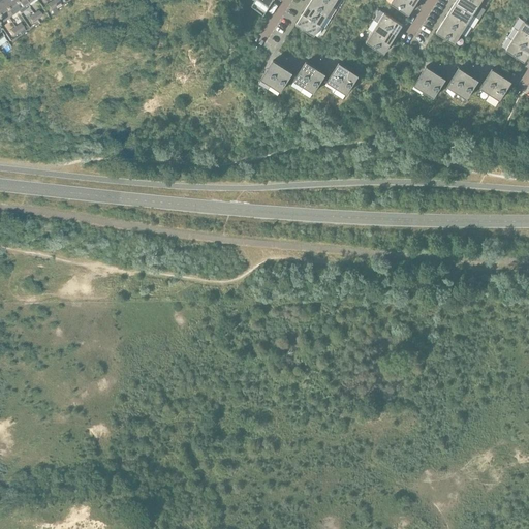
[(0,0),(0,7),(6,17),(16,9),(8,0),(0,0)]
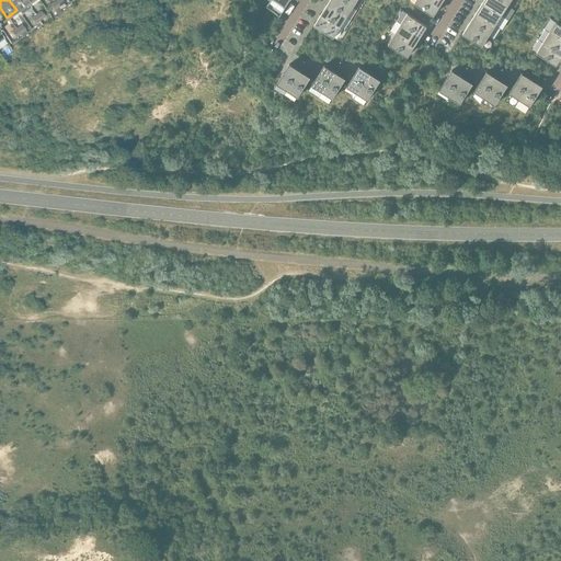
[(29,8),(25,3),(23,0),(9,0),(16,10),(21,7),(24,12),(29,8)]
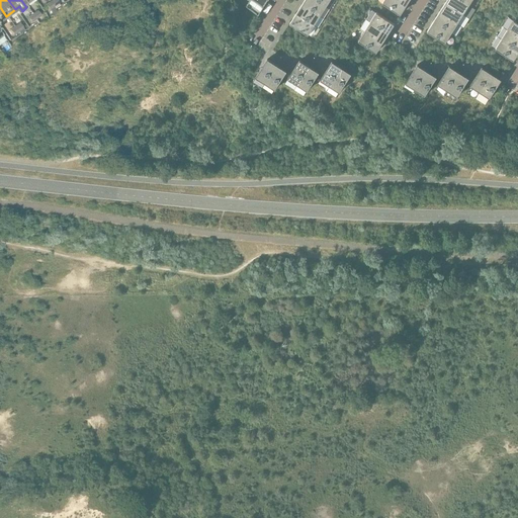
[(249,0),(246,6),(258,14),(267,0),(249,0)]
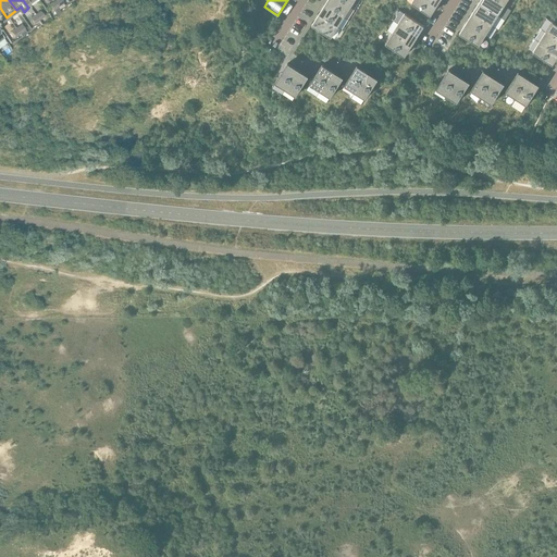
[(350,7),(338,0),(326,0),(324,4),(344,16),(350,7)]
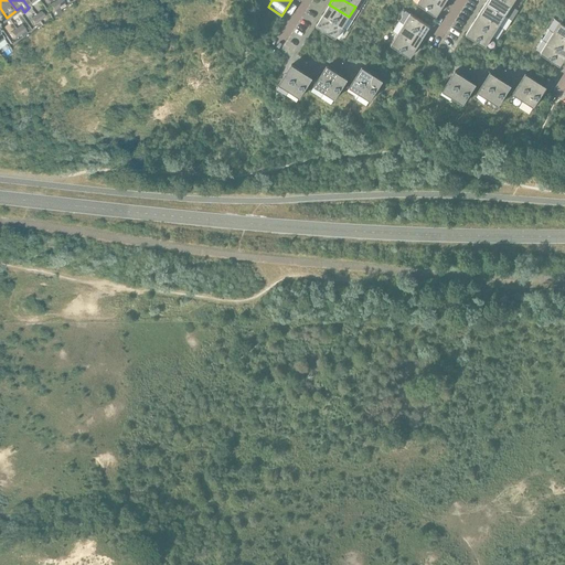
[(436,16),(443,4),(435,0),(418,0),(417,3),(436,16)]
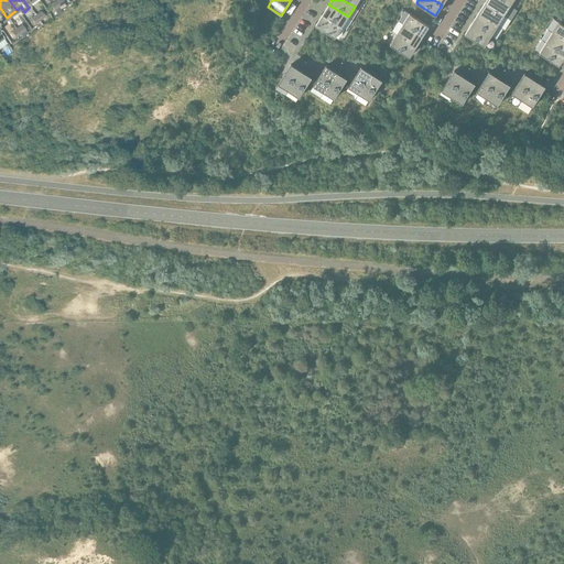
[(501,0),(486,0),(484,3),(503,15),(510,6),(501,0)]
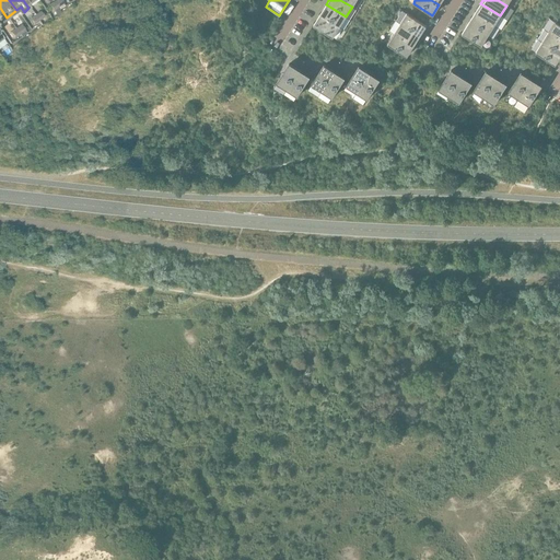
[(500,15),(480,3),(475,13),(493,25),(500,15)]
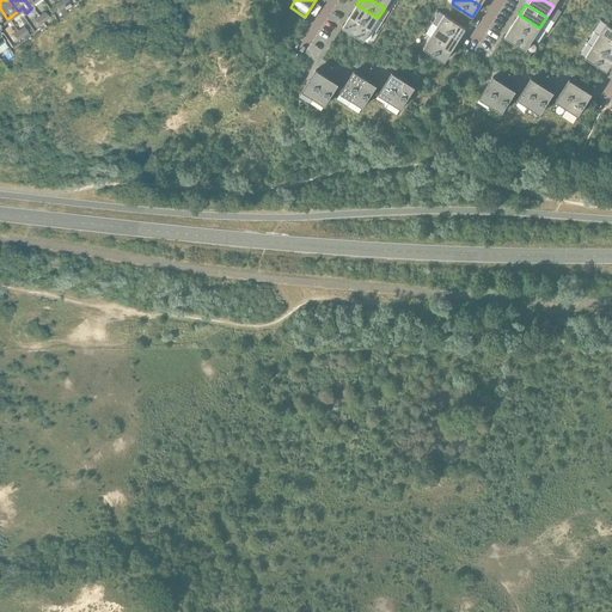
[(356,5),(349,16),(371,29),(378,18),(356,5)]
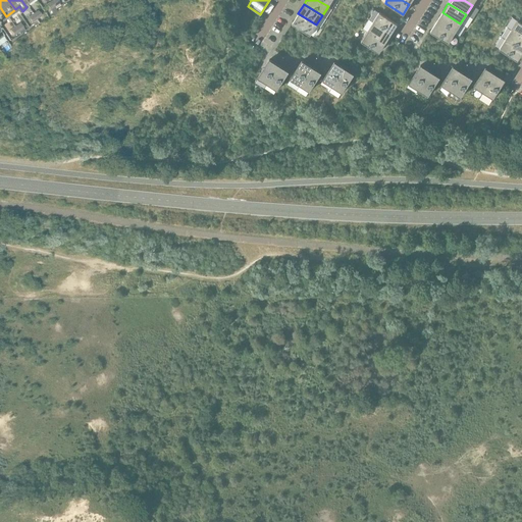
[(32,14),(36,19),(40,15),(37,10),(32,14)]
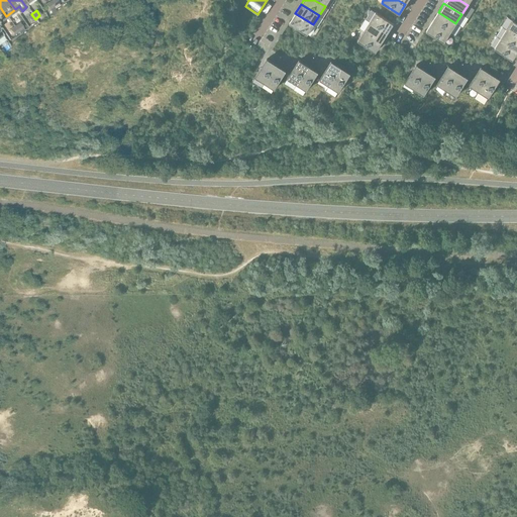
[(370,21),(387,33),(393,23),(376,12),(370,21)]
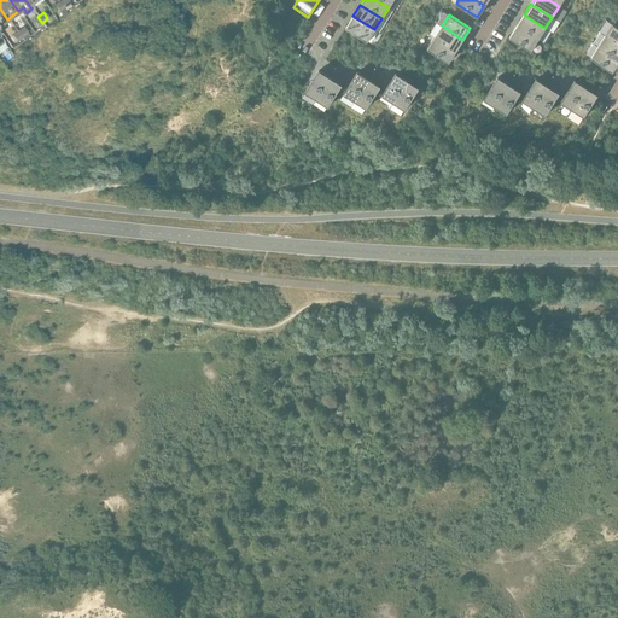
[(524,15),(517,25),(538,39),(544,28),(524,15)]
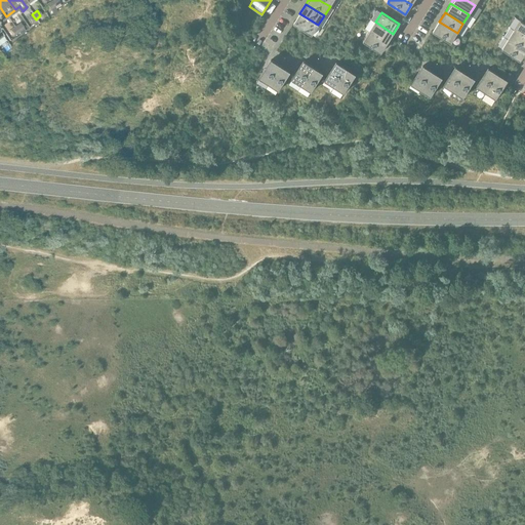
[(318,25),(299,13),(293,24),(312,35),(318,25)]
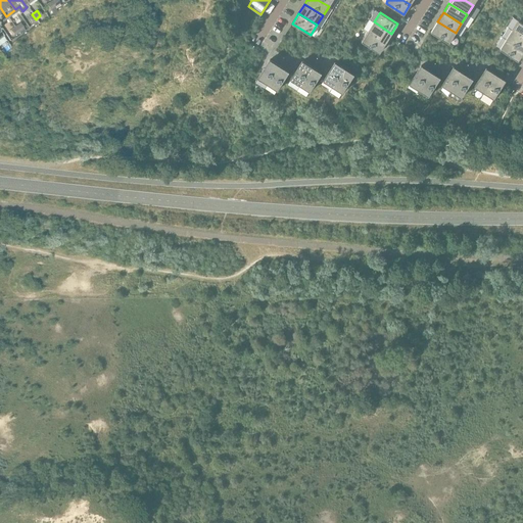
[(512,30),(522,36),(522,22),(518,20),(512,30)]
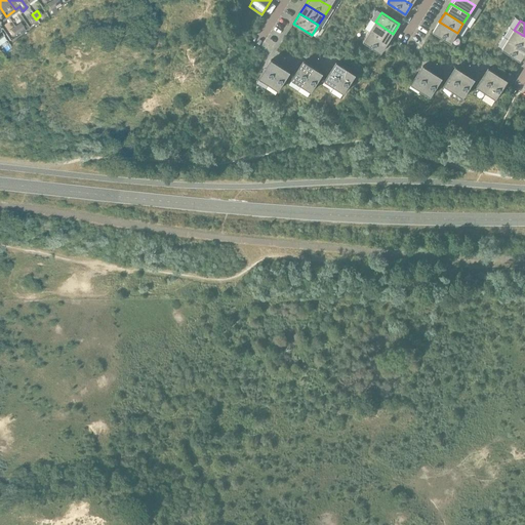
[(388,43),(393,34),(375,22),(369,31),(388,43)]
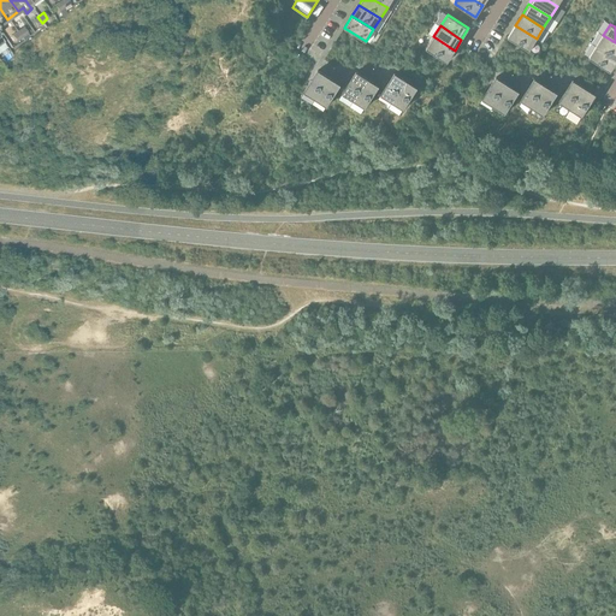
[(537,39),(515,25),(508,36),(529,51),(537,39)]
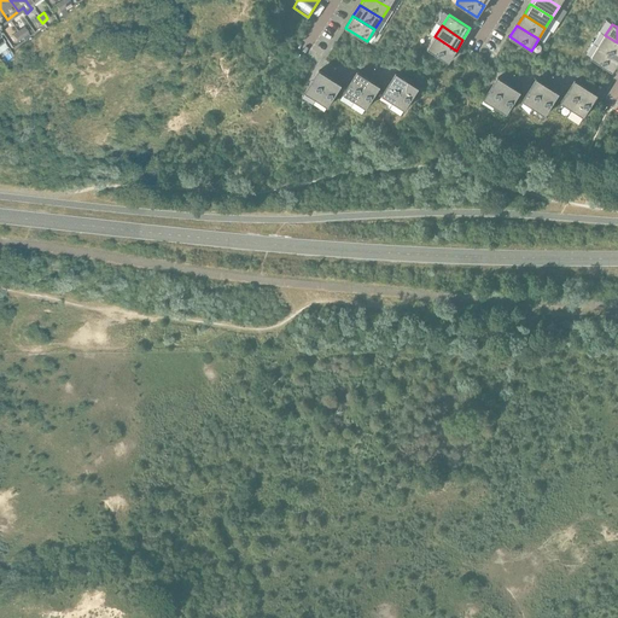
[(16,33),(21,38),(27,34),(22,28),(16,33)]
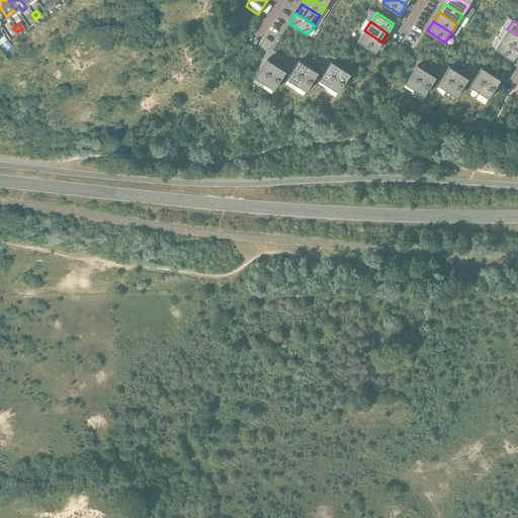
[(517,49),(517,35),(507,29),(501,38),(517,49)]
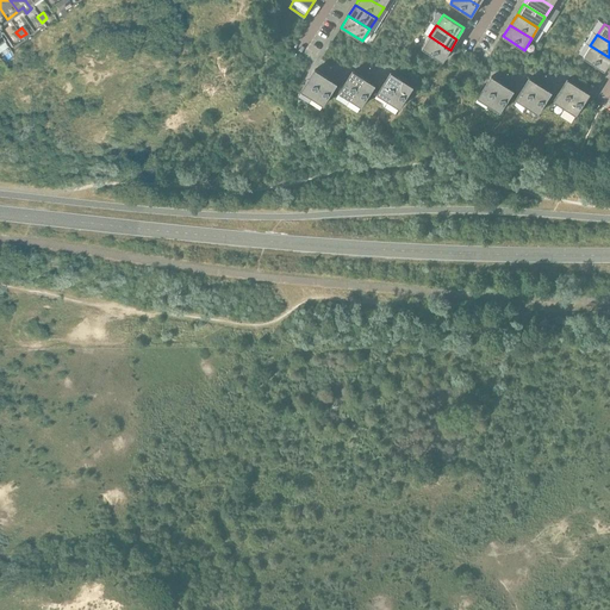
[(422,48),(443,61),(450,50),(429,36),(422,48)]
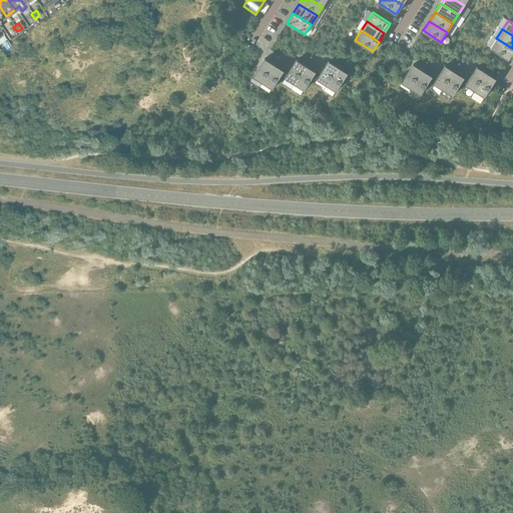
[(490,48),(508,59),(512,51),(512,48),(496,38),(490,48)]
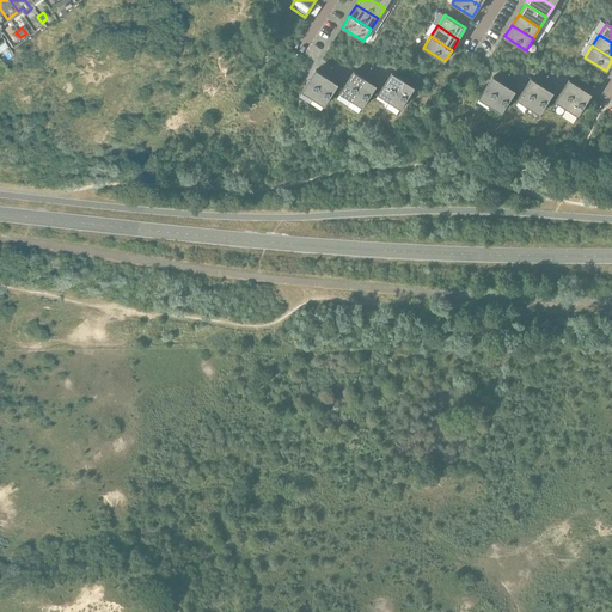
[(316,68),(316,69),(307,83),(301,91),(313,98),(326,77),(328,75),(316,68)]
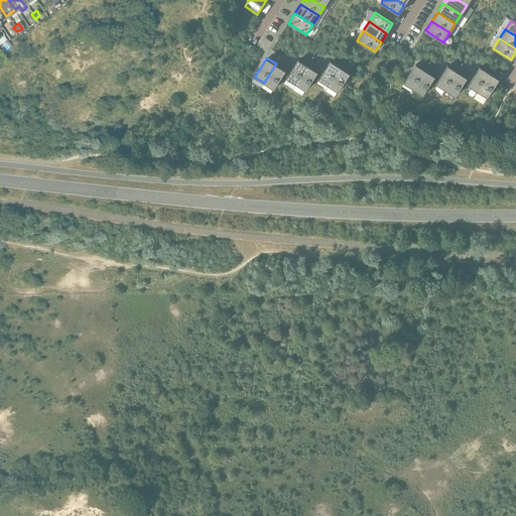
[(298,59),(298,60),(289,74),(286,78),(296,84),(308,66),(298,59)]
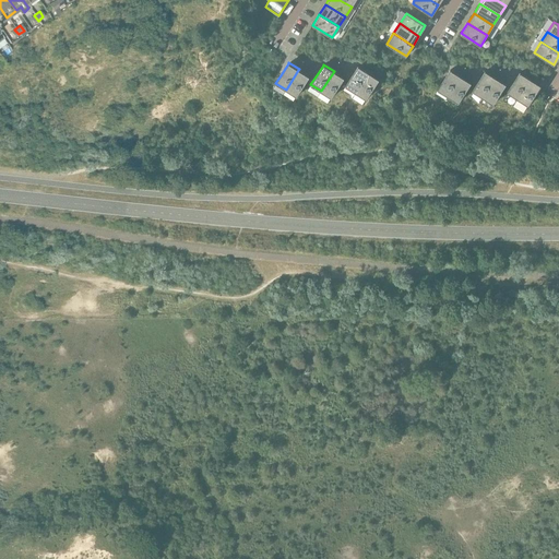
[(368,73),(369,72),(358,66),(348,82),(345,86),(356,93),(368,73)]
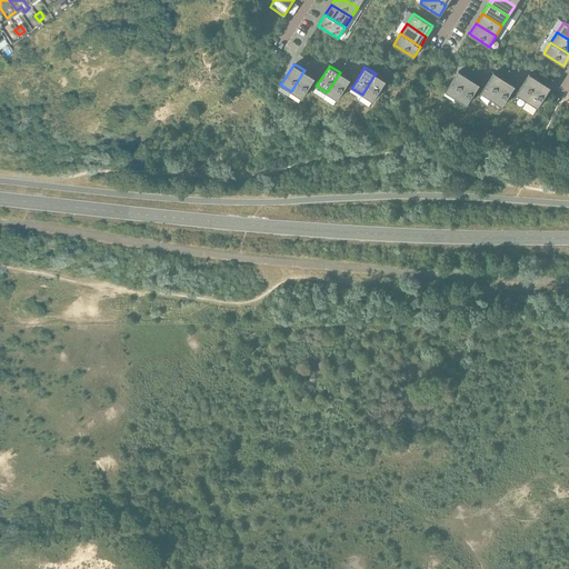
[(305,70),(303,71),(291,91),(301,98),(315,78),(305,70)]
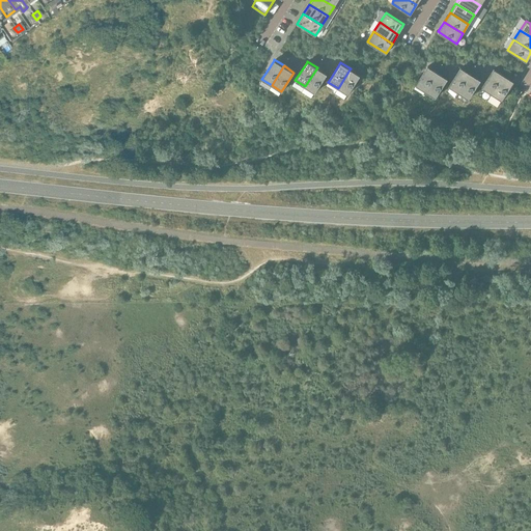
[(427,65),(427,66),(420,78),(416,85),(425,91),(438,72),(427,65)]
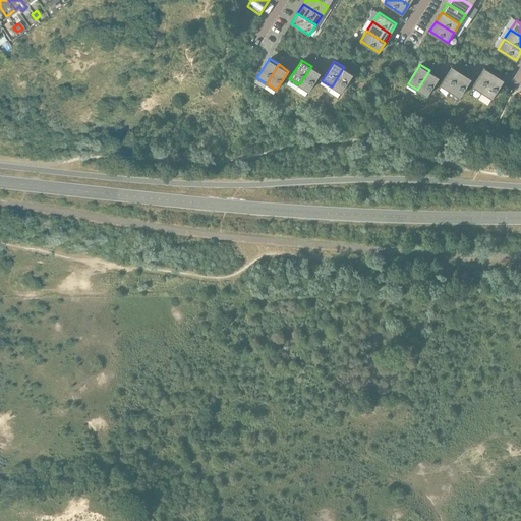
[(308,91),(321,73),(321,72),(311,66),(299,84),(308,91)]
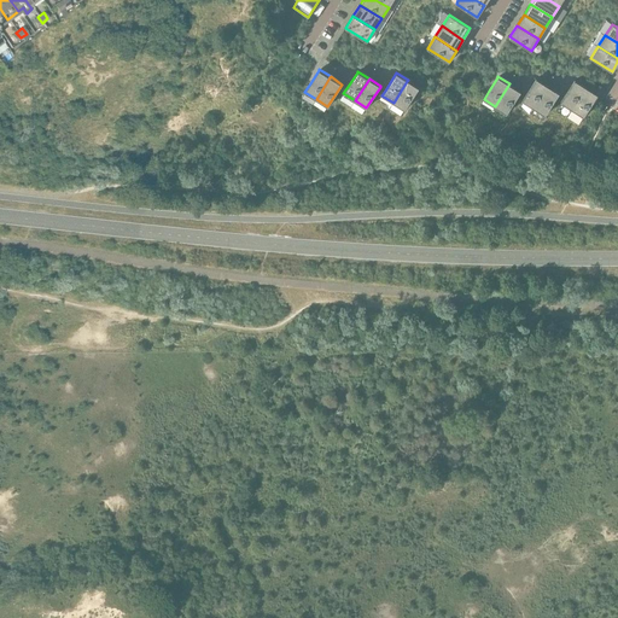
[(536,79),(536,80),(525,95),(522,100),(534,108),(548,86),(536,79)]
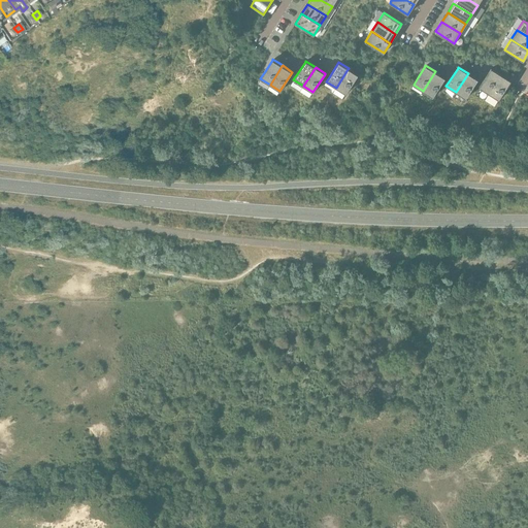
[(349,68),(348,69),(336,88),(345,94),(358,74),(349,68)]
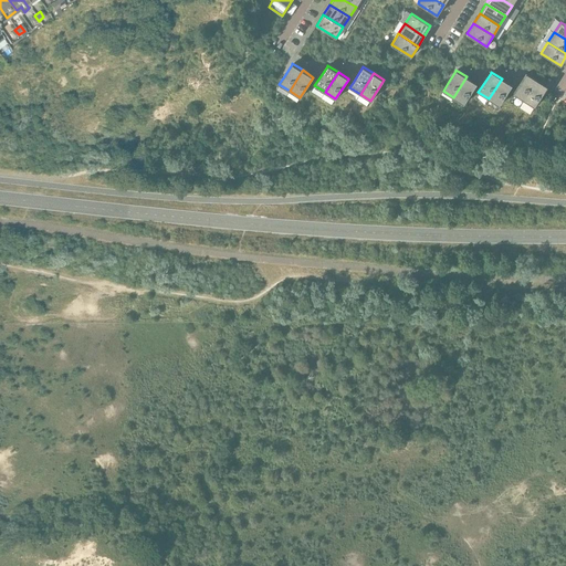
[(526,73),(526,74),(516,88),(513,94),(524,101),(536,81),(537,80),(526,73)]
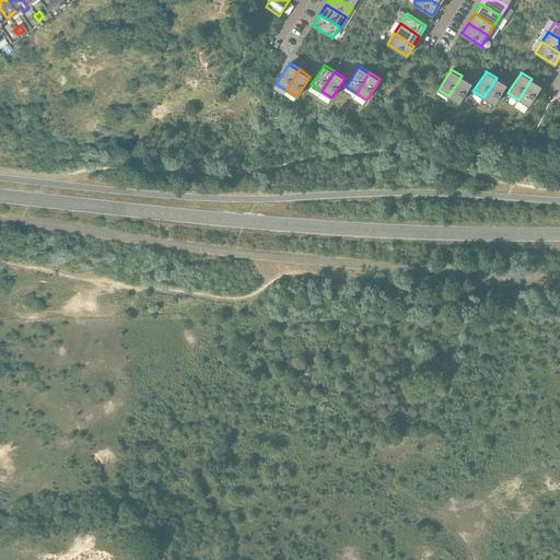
[(459,103),(471,83),(471,82),(462,76),(448,96),(459,103)]
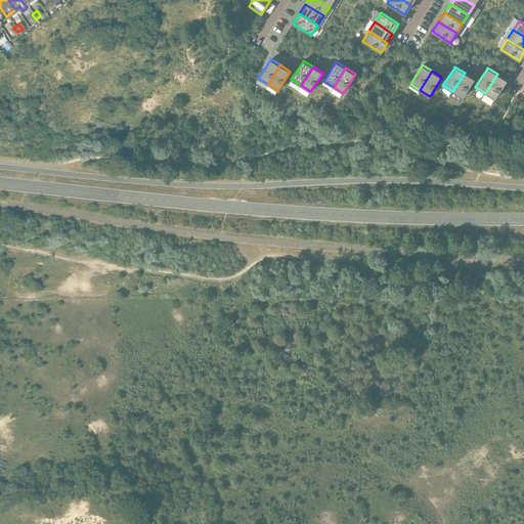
[(462,97),(474,80),(474,79),(465,73),(452,91),(462,97)]
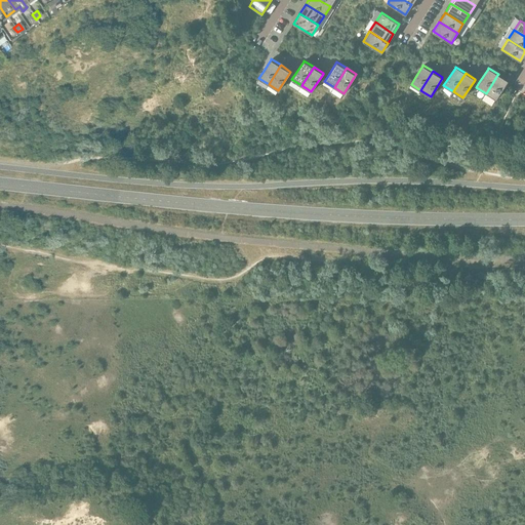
[(498,74),(497,75),(486,93),(495,99),(506,84),(508,81),(508,80),(498,74)]
